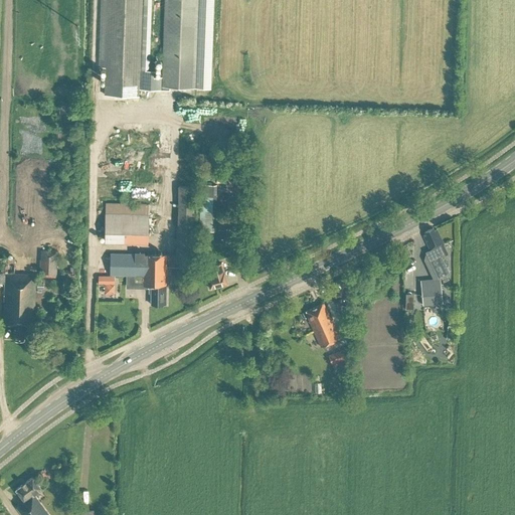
[(100,0),(98,67),(106,67),(105,95),(125,95),(138,96),(139,86),(162,86),(162,80),(155,80),(155,69),(148,69),(150,0),(100,0)]
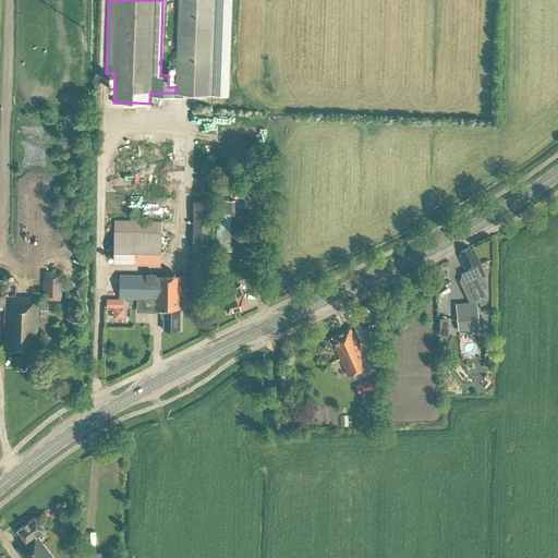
[(179,0),(176,87),(176,93),(210,94),(225,95),(228,0),(179,0)]
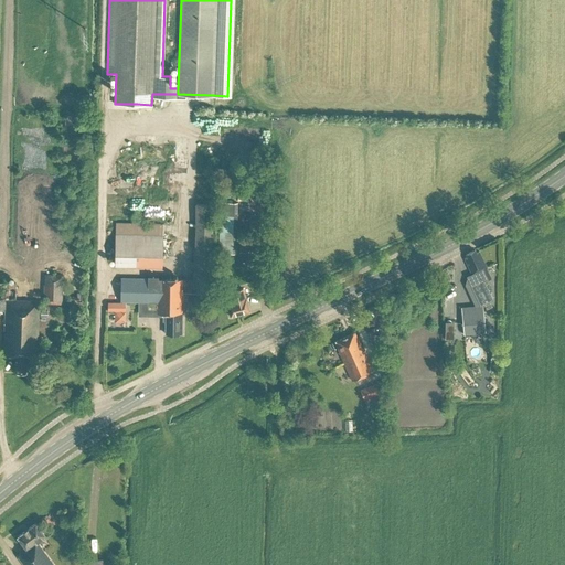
[(192,279),(183,278),(121,277),(120,300),(146,301),(146,310),(157,310),(157,312),(166,312),(166,332),(182,333),(182,306),(182,291),(210,292),(213,204),(195,203),(192,279)]
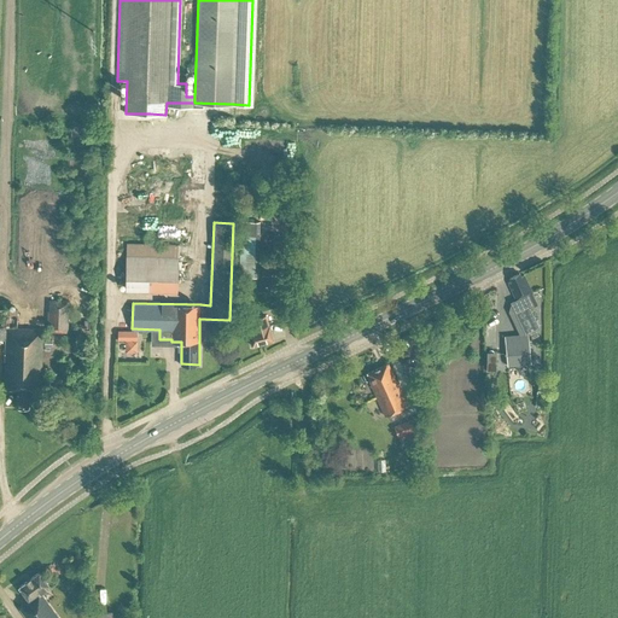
[(127,281),(179,283),(180,244),(127,243),(127,281)]
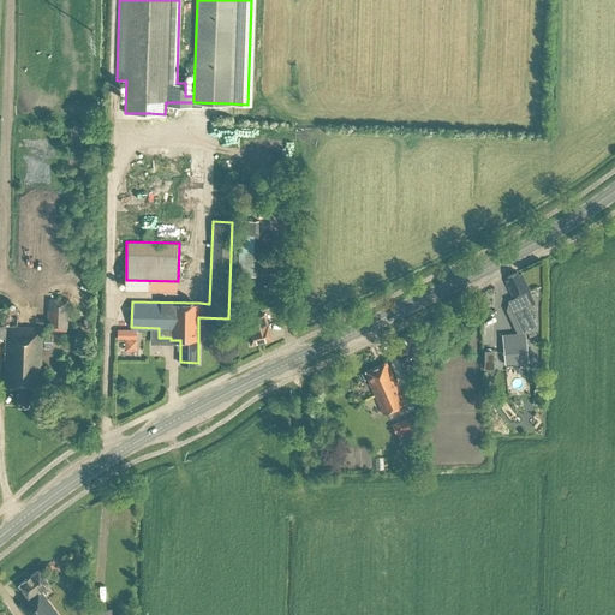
[(257,245),(238,245),(238,274),(257,275),(257,245)]
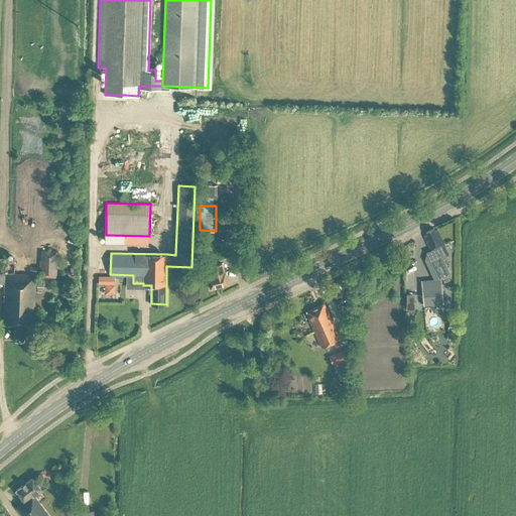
[(443,243),(437,229),(434,230),(433,227),(425,231),(426,234),(424,235),(430,249),(426,251),(438,278),(450,272),(442,256),(448,253),(443,243)]
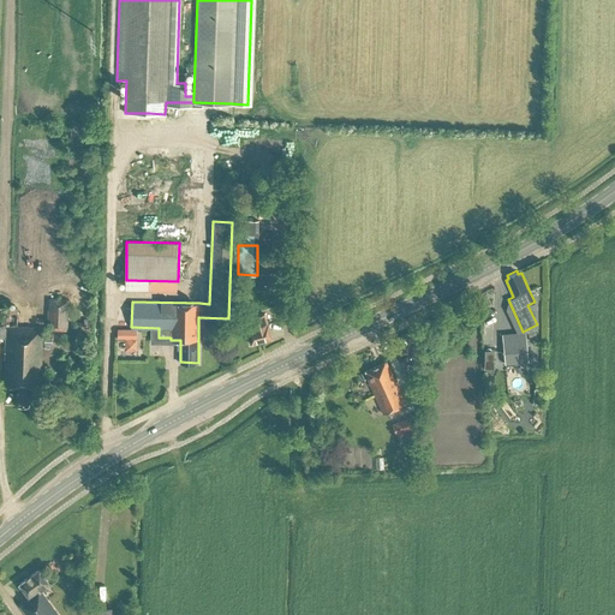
[(481,306),(490,302),(485,292),(477,297),(481,306)]
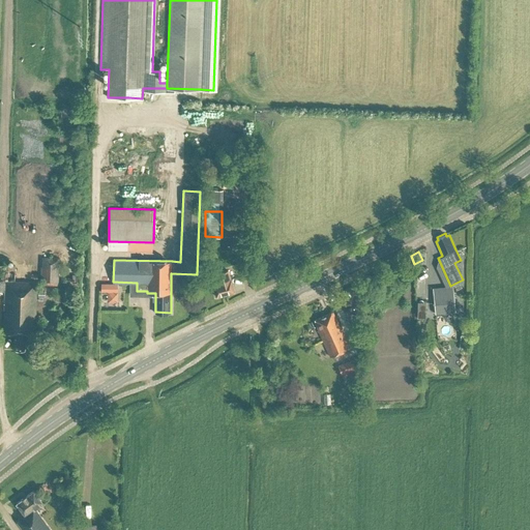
[(60,257),(41,256),(40,285),(59,285),(60,257)]
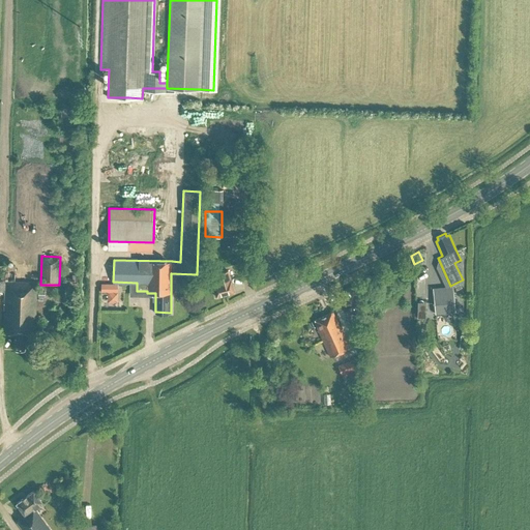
[(0,290),(4,290),(3,333),(15,334),(15,348),(25,348),(25,344),(35,345),(36,328),(35,328),(36,281),(13,281),(15,264),(0,263),(0,290)]
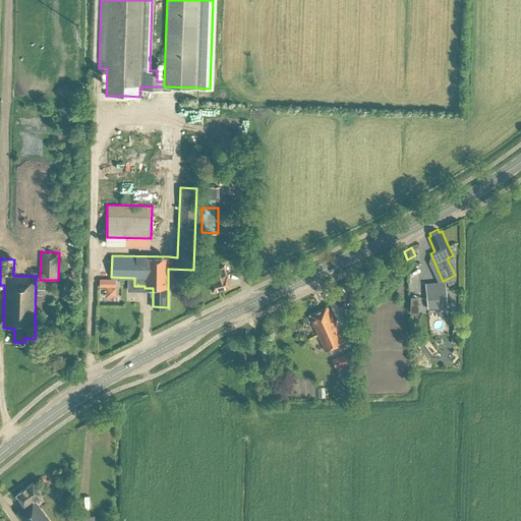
[(224,265),(212,269),(214,277),(209,278),(213,291),(230,286),(226,273),(224,265)]
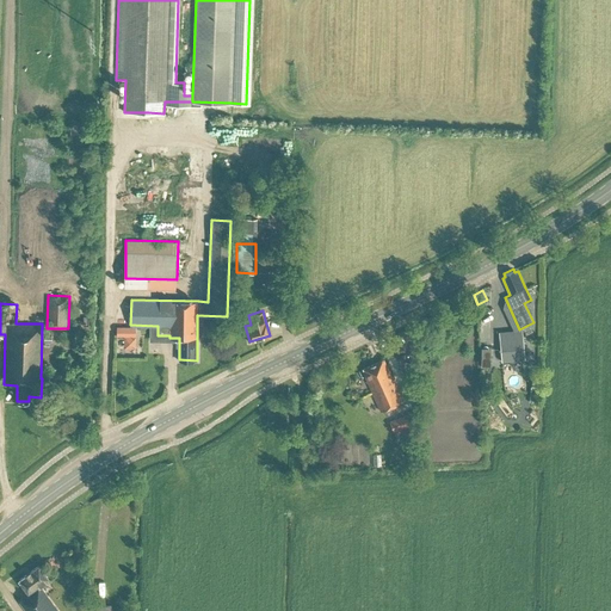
[(525,358),(523,335),(522,329),(499,332),(501,360),(525,358)]
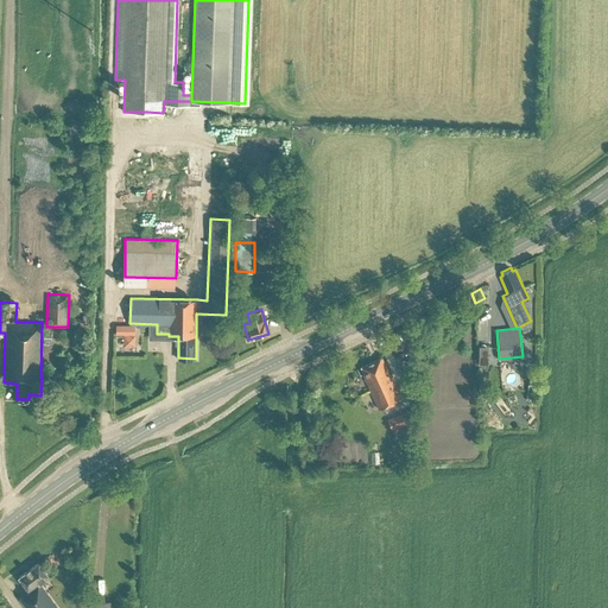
[(360,367),(379,409),(401,398),(381,356),(360,367)]
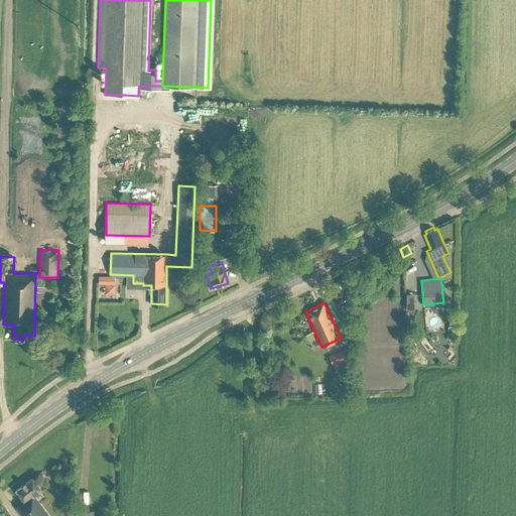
[(454,336),(456,326),(448,325),(446,335),(454,336)]
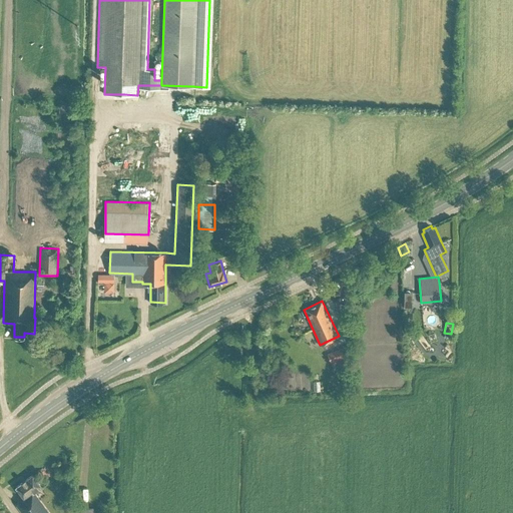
[(332,364),(349,357),(348,344),(327,353),(332,364)]
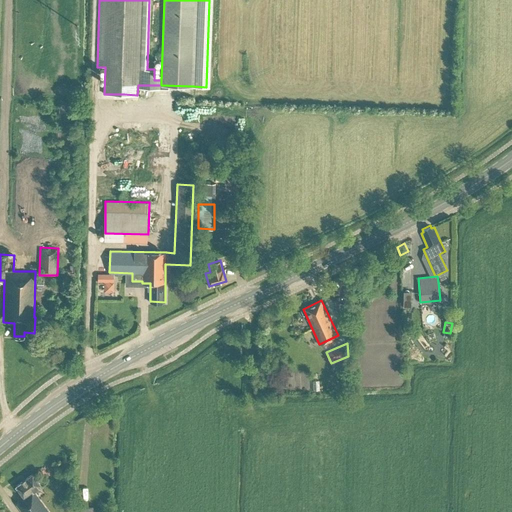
[(93,511),(92,506),(68,509),(68,511),(49,511),(34,491),(41,485),(32,473),(15,486),(24,497),(16,503),(22,511),(93,511)]
